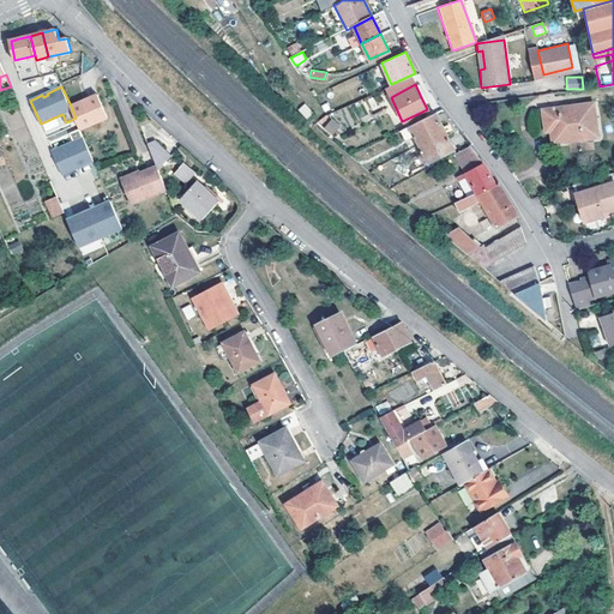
[(97,94),(71,106),(76,118),(82,128),(82,130),(108,118),(97,94)]
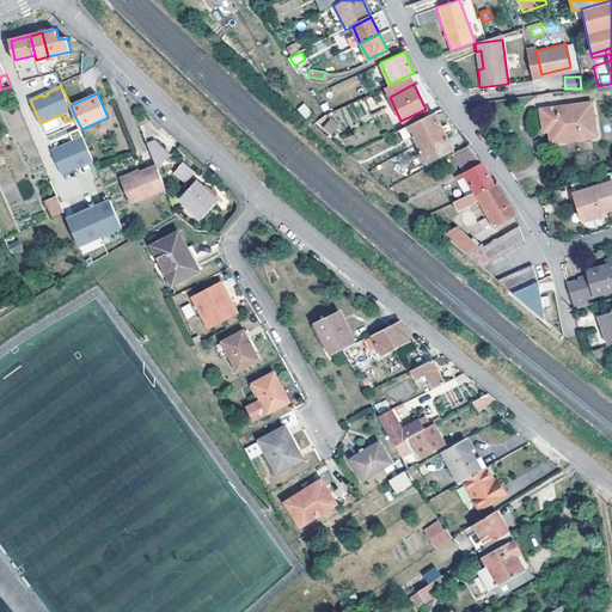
[(297,110),(306,118),(312,110),(303,103),(297,110)]
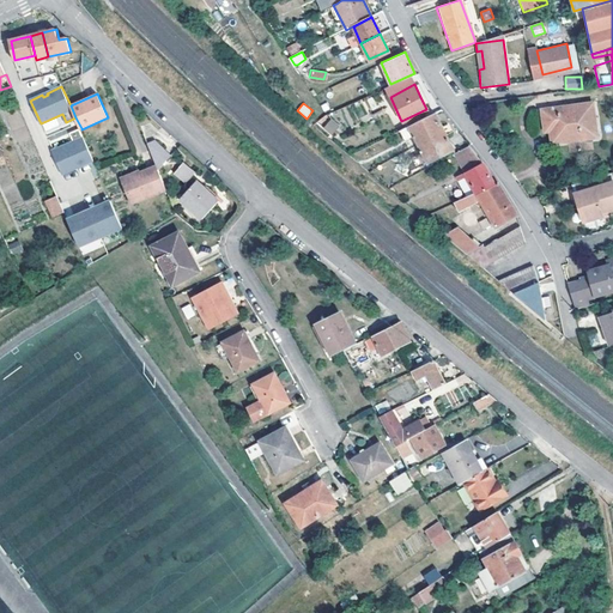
[(548,122),(550,131),(552,141),(595,135),(590,104),(542,110),(544,123),(548,122)]
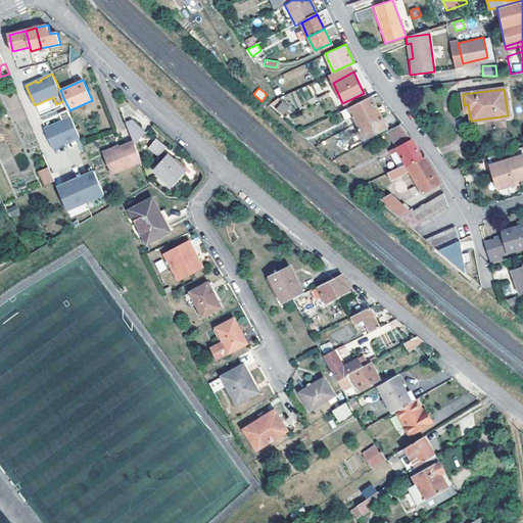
[(357,122),(378,111),(375,104),(370,96),(349,106),(352,113),(357,122)]
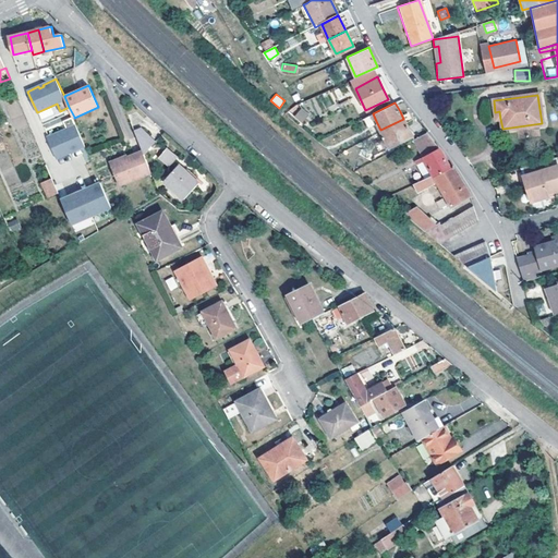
[(301,108),(294,118),(302,123),(308,113),(301,108)]
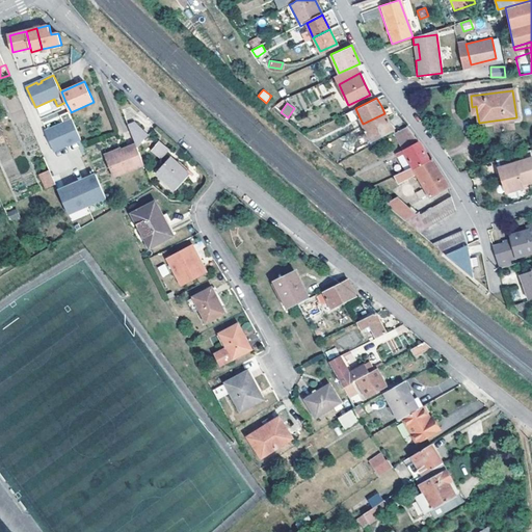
[(355,108),(348,112),(351,118),(358,115),(355,108)]
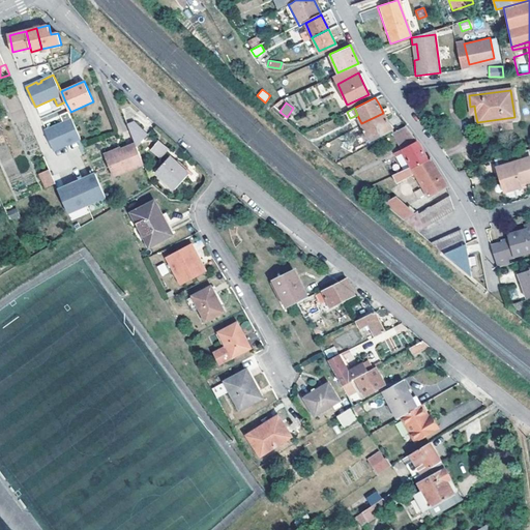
[(70,112),(70,111),(62,115),(65,122),(47,130),(56,150),(65,146),(64,144),(68,142),(69,144),(83,138),(70,112)]
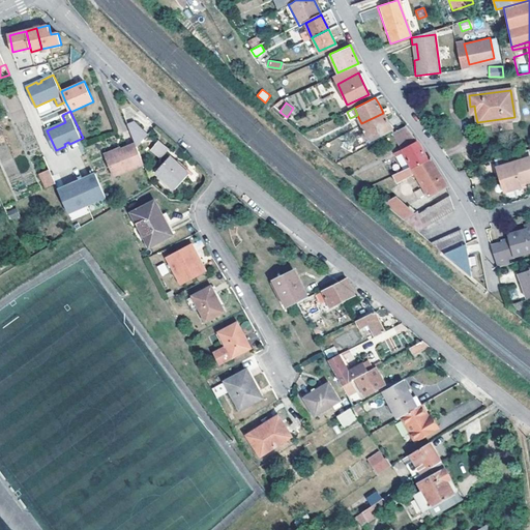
[(387,121),(383,113),(361,123),(370,139),(391,128),(387,121)]
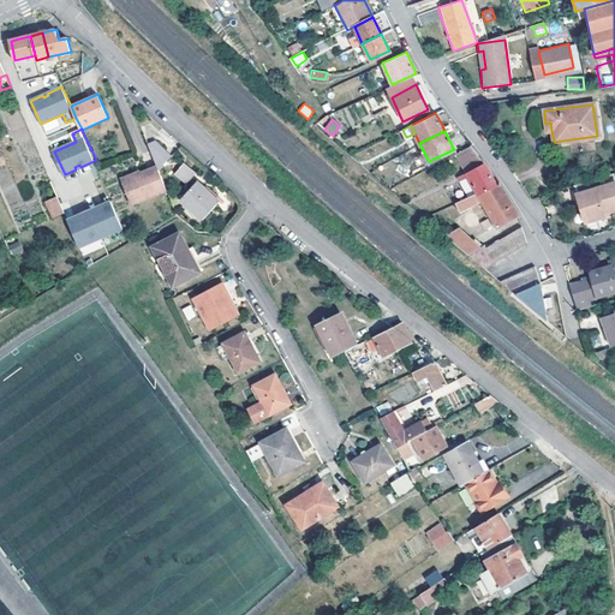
[(156,144),(149,148),(159,169),(160,173),(172,160),(156,144)]
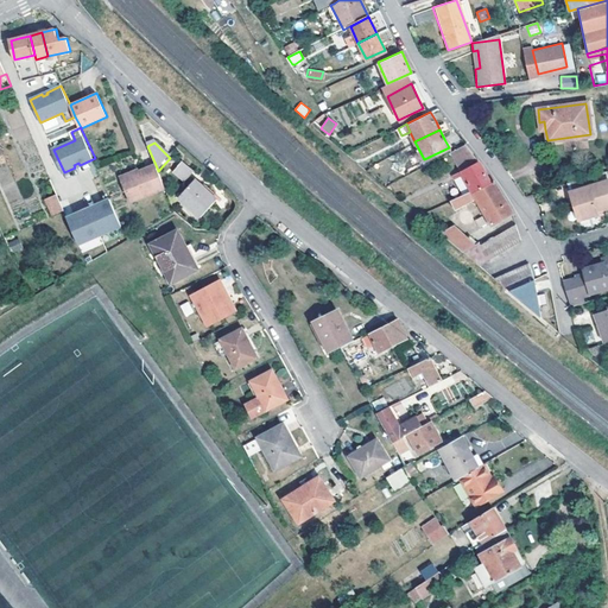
[(467,143),(451,152),(461,170),(453,175),(463,194),(472,190),(473,191),(489,182),(476,159),(467,143)]
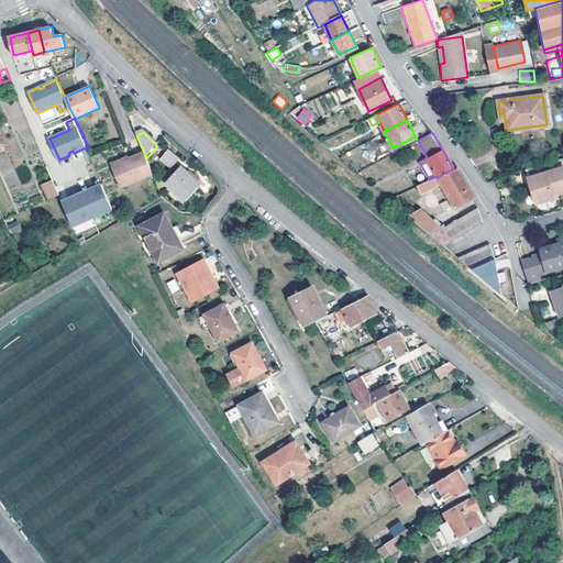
[(167,148),(158,159),(170,169),(179,158),(167,148)]
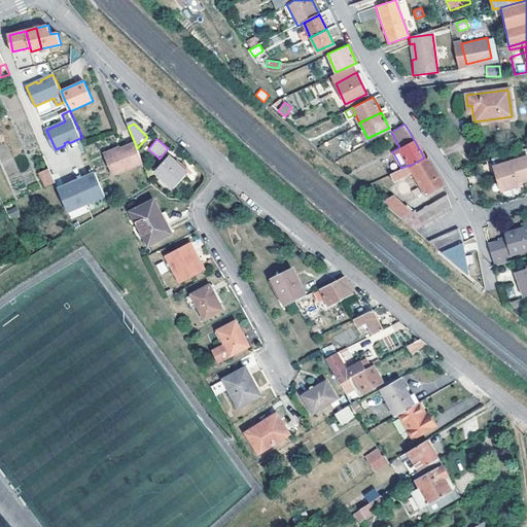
[(118,155),(108,160),(115,178),(144,166),(137,148),(136,145),(124,150),(125,152),(118,155)]
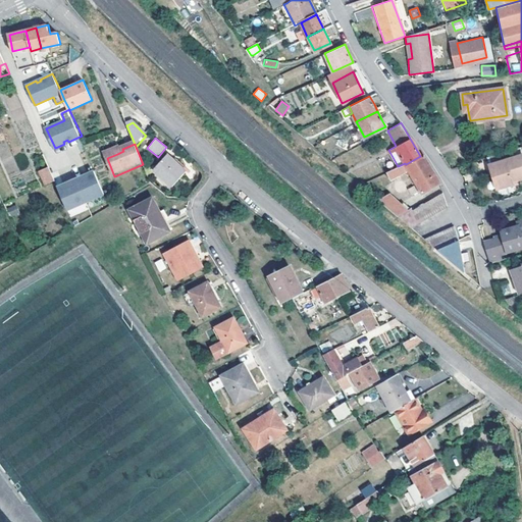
[(521,176),(521,152),(520,146),(506,151),(508,158),(489,164),(497,188),(513,184),(512,179),(521,176)]
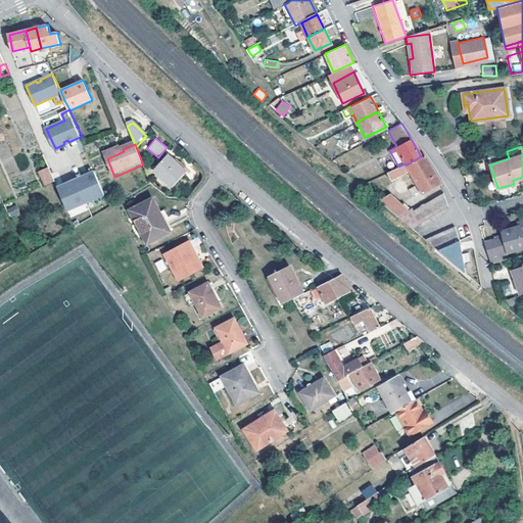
[(169,154),(154,170),(173,187),(187,171),(169,154)]
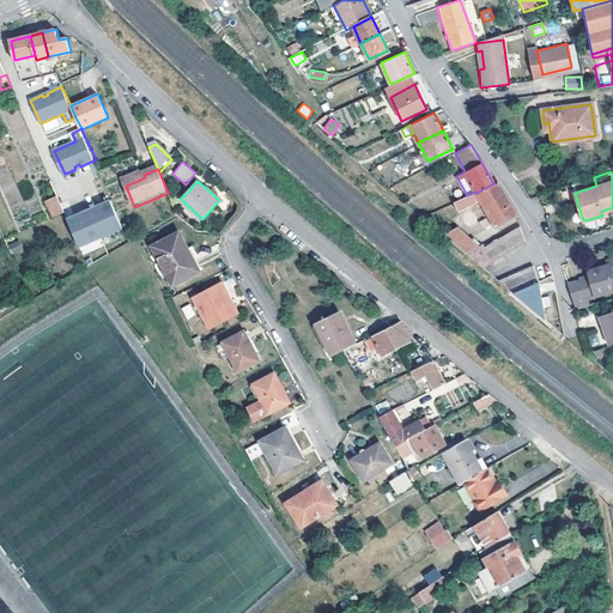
[(467,195),(455,200),(459,210),(480,200),(496,228),(516,214),(511,206),(497,181),(493,183),(477,193),(475,192),(467,195)]
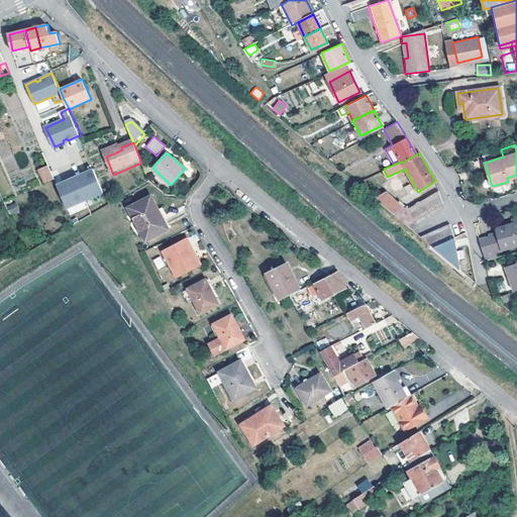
[(55,179),(48,165),(39,169),(45,183),(55,179)]
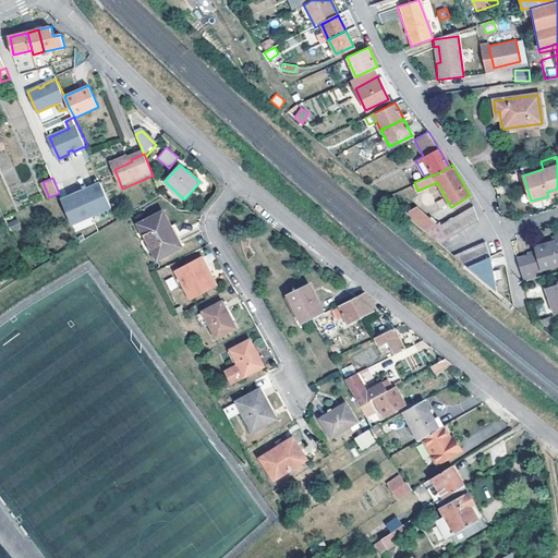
[(62,199),(73,225),(114,206),(104,181),(97,184),(98,186),(92,189),(92,186),(75,194),(75,196),(70,198),(69,197),(62,199)]
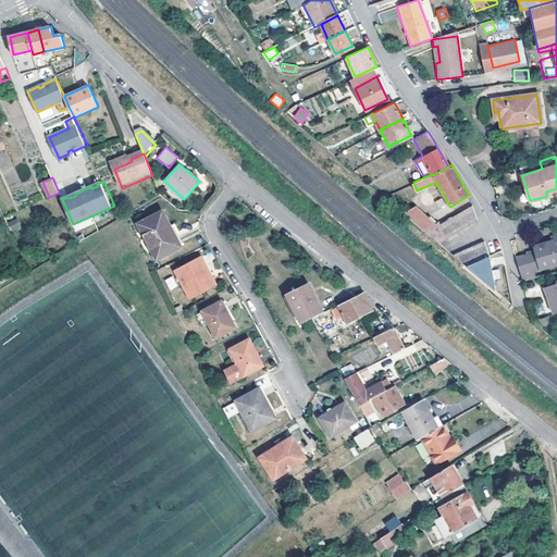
[(415,207),(416,206),(426,199),(423,194),(411,201),(415,207)]
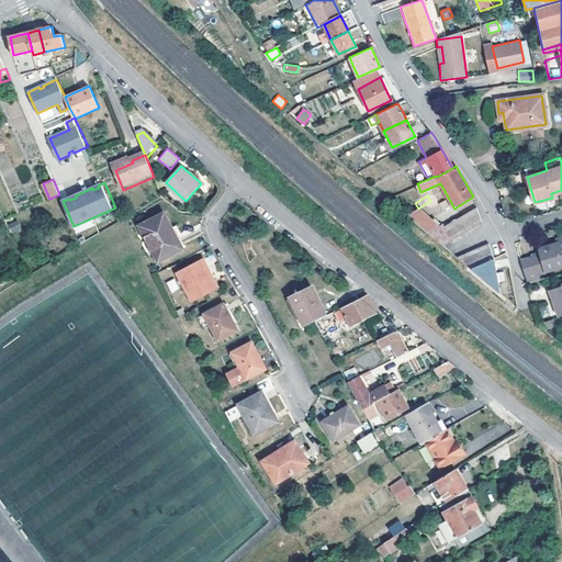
[(438,225),(426,233),(440,245),(482,222),(479,214),(476,206),(444,226),(441,223),(438,225)]
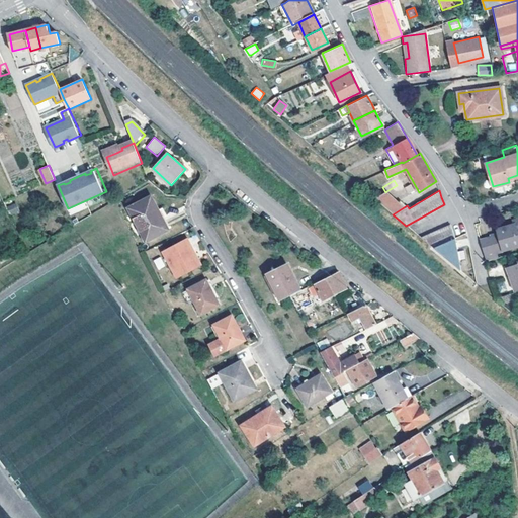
[(393,214),(404,207),(386,191),(385,192),(373,198),(393,214)]
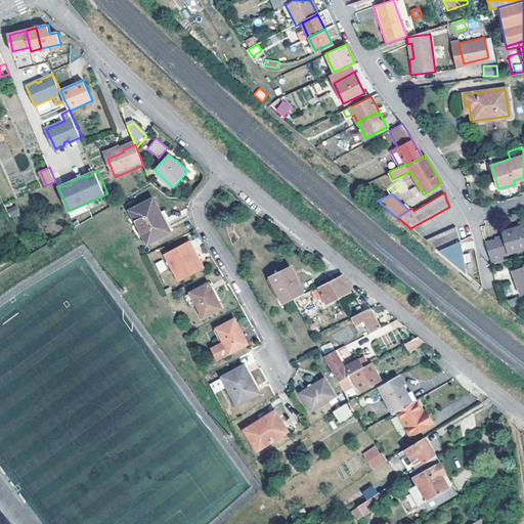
[(155,199),(133,209),(146,234),(143,236),(147,244),(171,231),(155,199)]
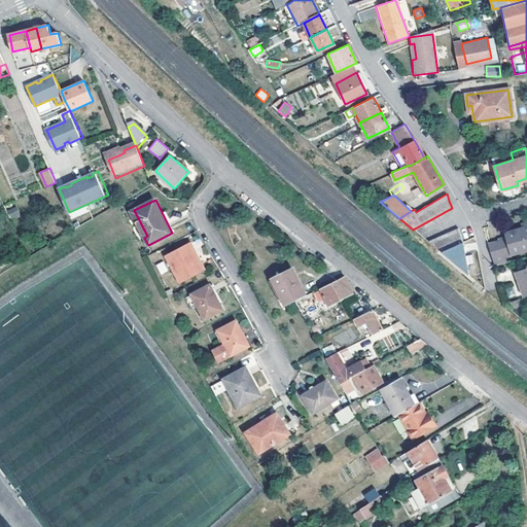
[(15,207),(7,211),(11,219),(21,215),(15,207)]
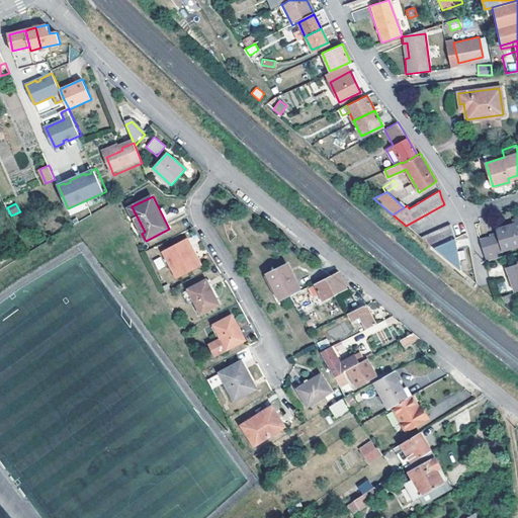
[(498,236),(491,238),(495,253),(517,246),(517,220),(517,221),(517,224),(496,231),(498,236)]
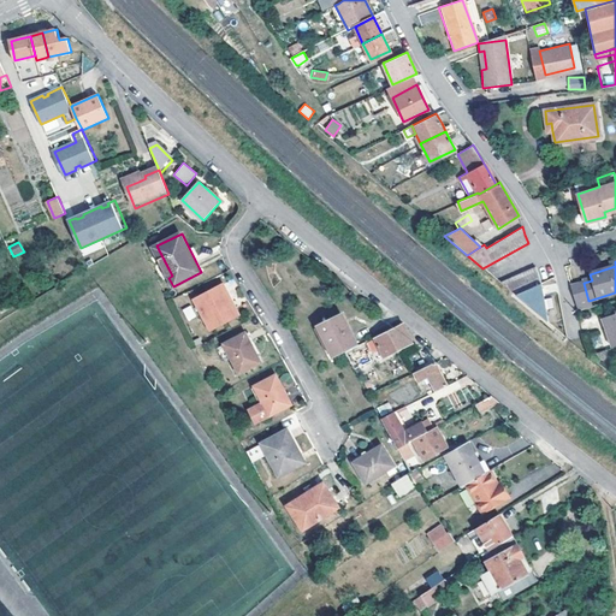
[(535,266),(499,283),(514,295),(540,282),(535,266)]
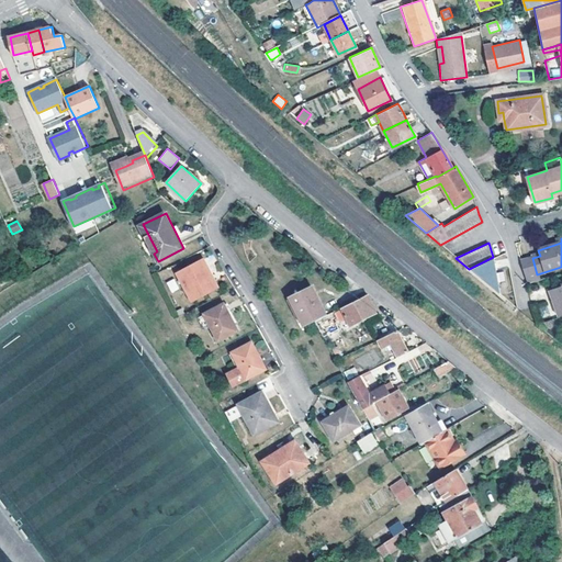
[(493,257),(469,269),(490,287),(496,282),(494,268),(493,257)]
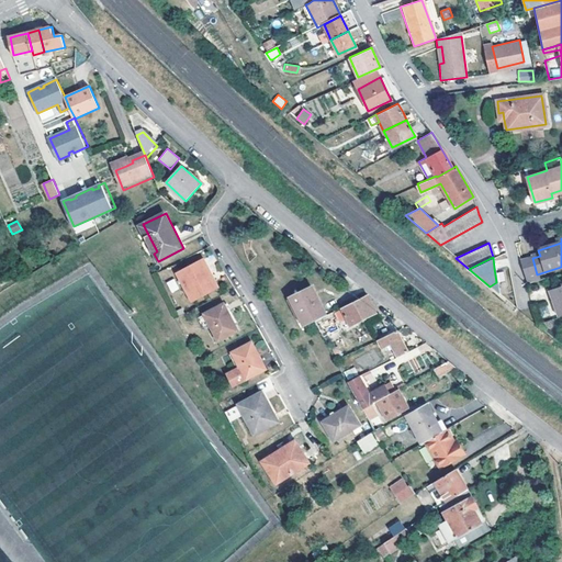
[(203,258),(178,272),(193,301),(218,288),(203,258)]
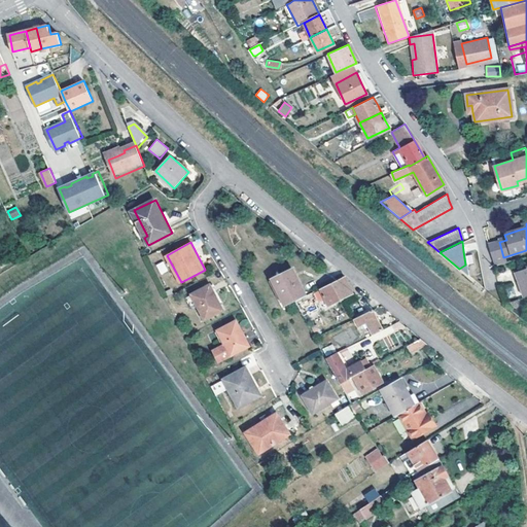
[(488,245),(494,266),(504,262),(503,257),(499,242),(488,245)]
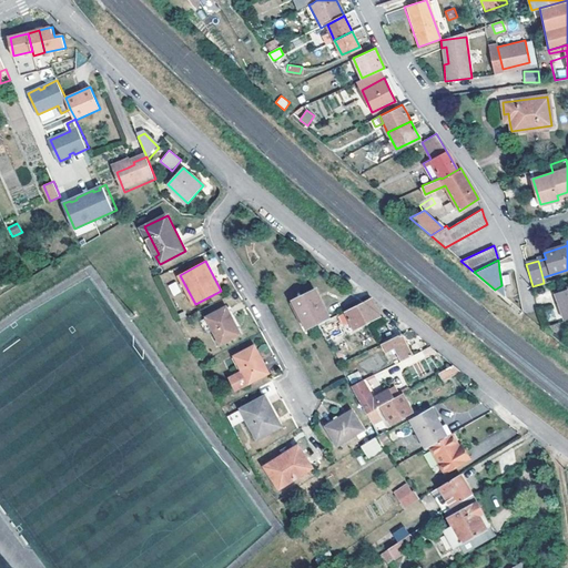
[(564,321),(567,318),(567,288),(555,294),(564,321)]
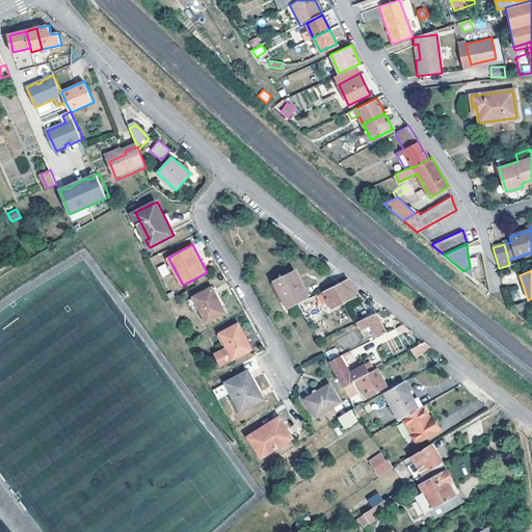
[(296,272),(287,276),(298,303),(309,298),(296,272)]
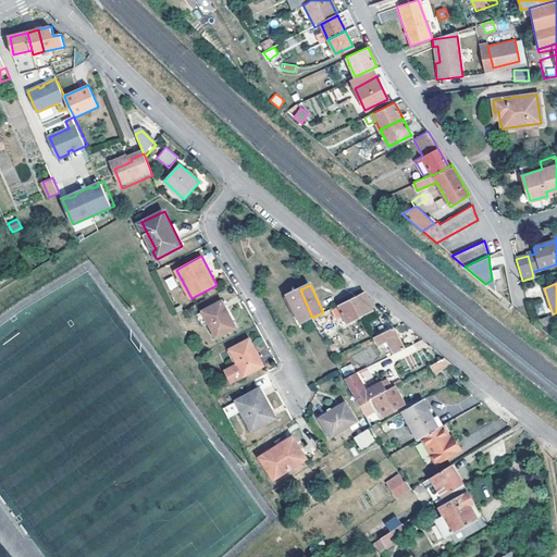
[(312,318),(300,289),(287,295),(301,323),(312,318)]
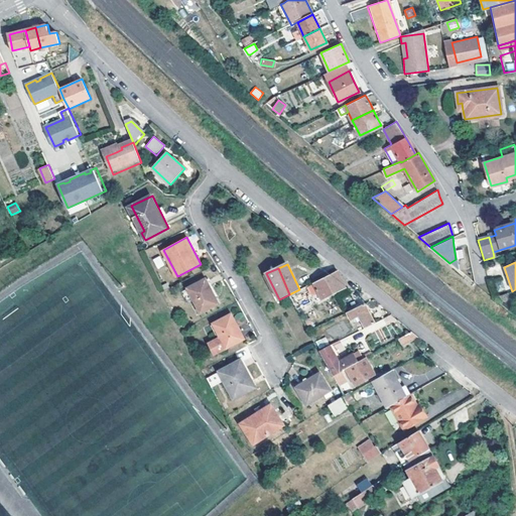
[(339,272),(315,283),(323,298),(346,286),(339,272)]
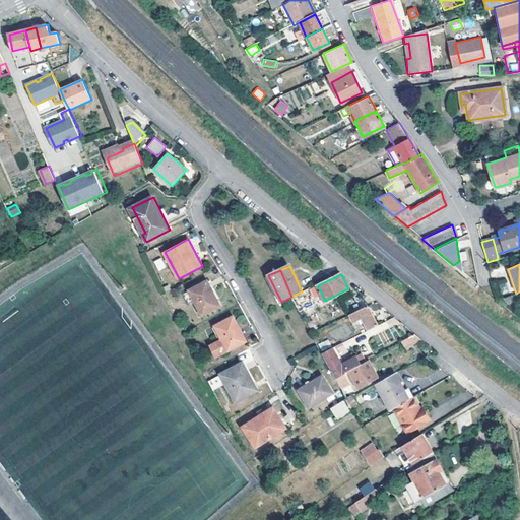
[(207,281),(191,290),(202,314),(219,305),(207,281)]
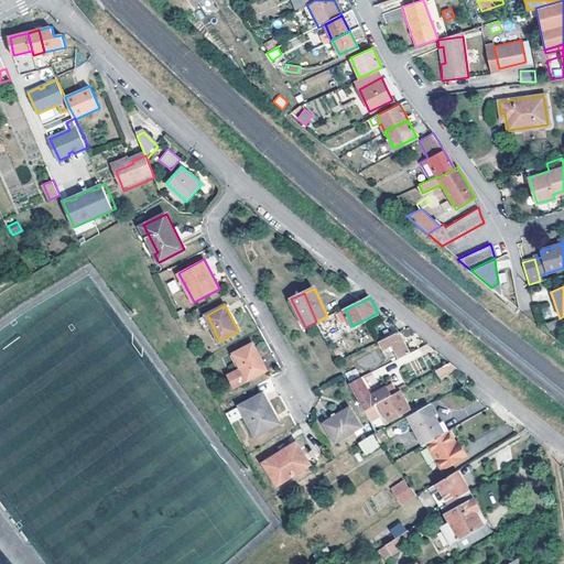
[(548,305),(541,308),(545,318),(552,316),(548,305)]
